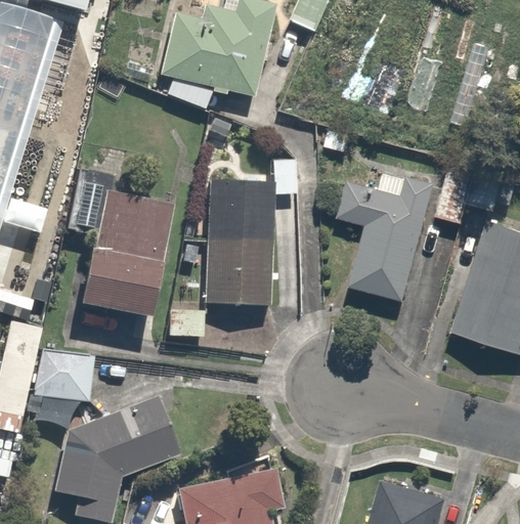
[(92,0),(50,0),(89,10),(92,0)]
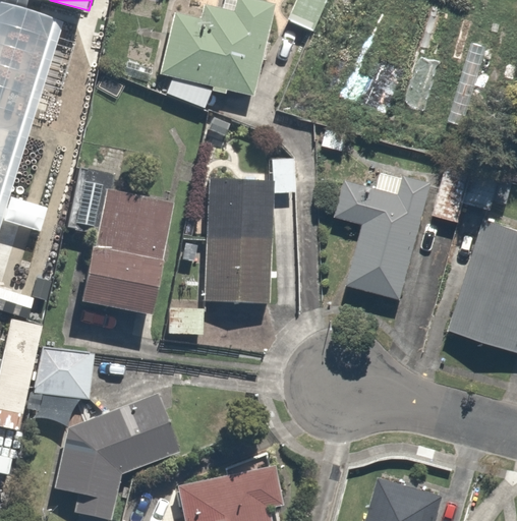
[(248,101),(275,5),(254,0),(217,0),(212,20),(167,8),(150,72),(170,78),(165,98),(208,110),(212,91),(248,101)]
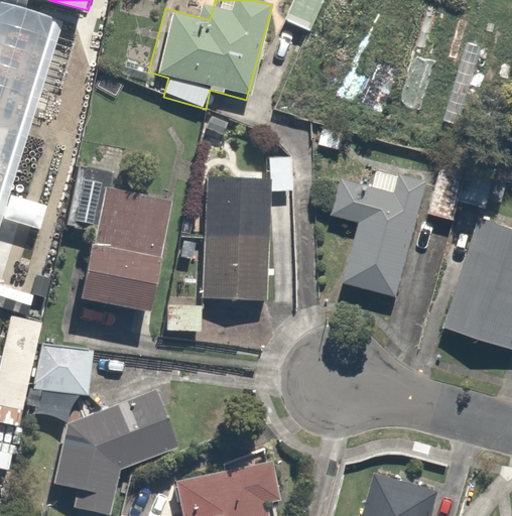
[(310,33),(325,0),(292,0),(283,20),(310,33)]
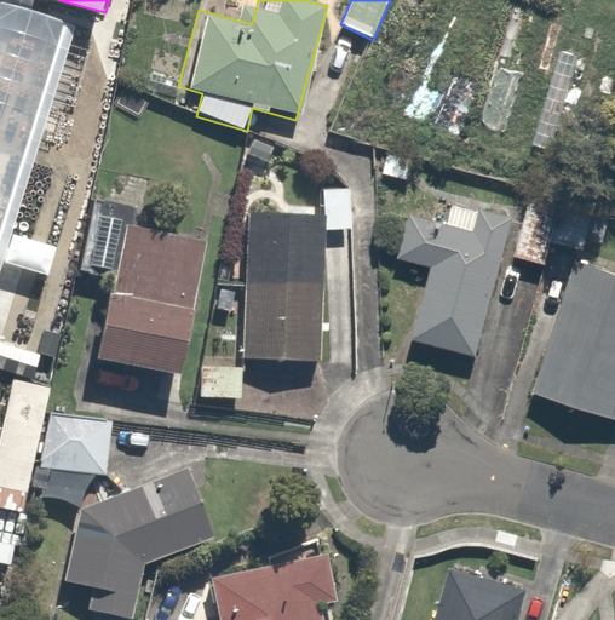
[(326,187),(323,222),(323,233),(354,235),(356,189),(326,187)]
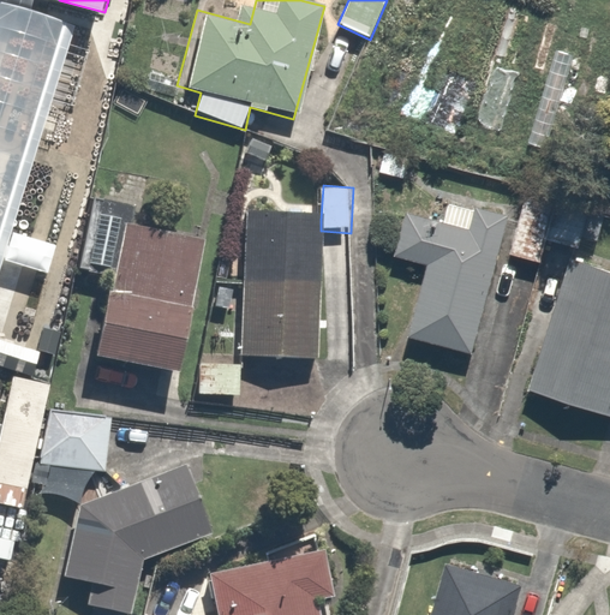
[(168,380),(203,238),(142,222),(145,207),(95,193),(75,276),(100,282),(82,358),(168,380)]
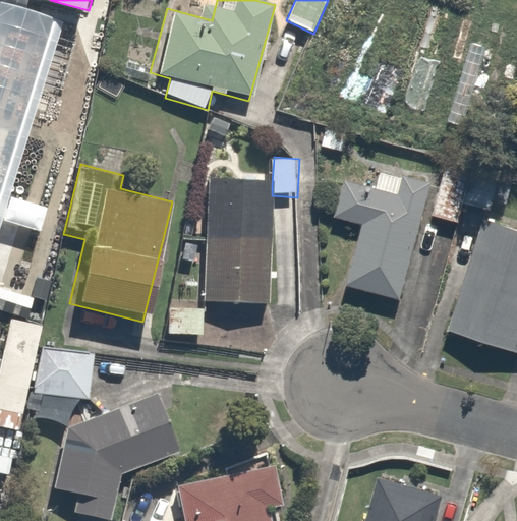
[(401,193),(406,178),(380,169),(375,185),(346,176),(330,228),(358,238),(344,283),(399,300),(429,203),(401,193)]
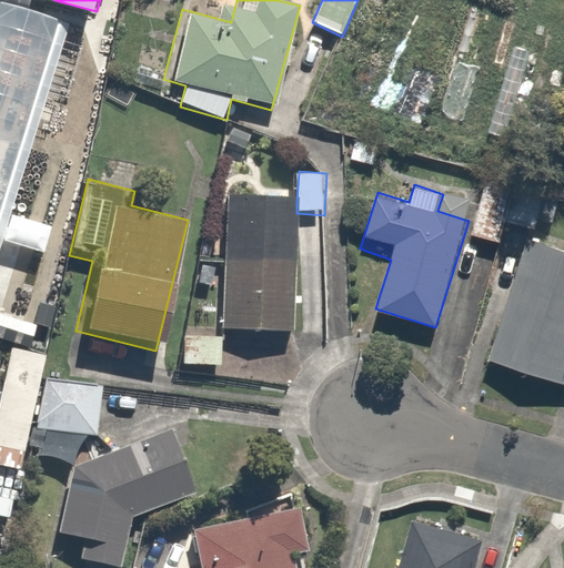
[(469,233),(501,243),(507,223),(534,231),(541,206),(483,188),(469,233)]
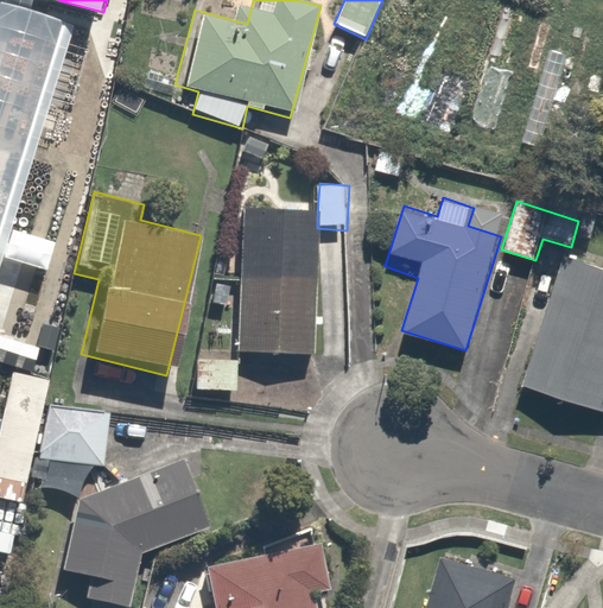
[(317,228),(317,217),(241,214),(233,350),(310,355),(317,228)]
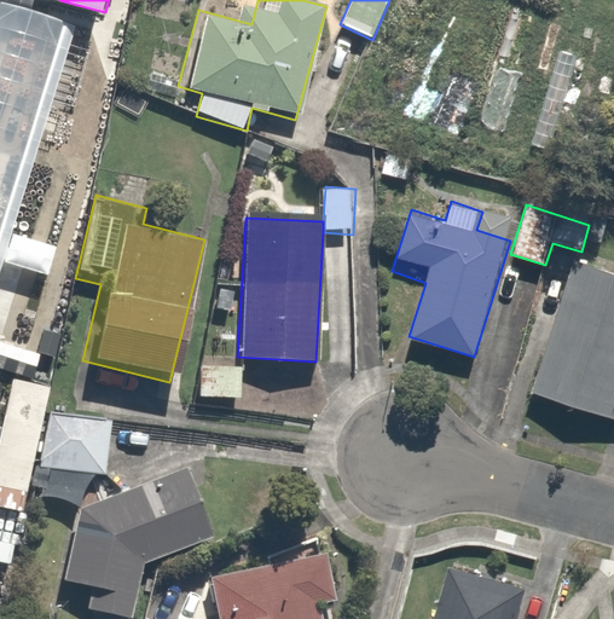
[(527,393),(613,421),(613,272),(571,259),(527,393)]
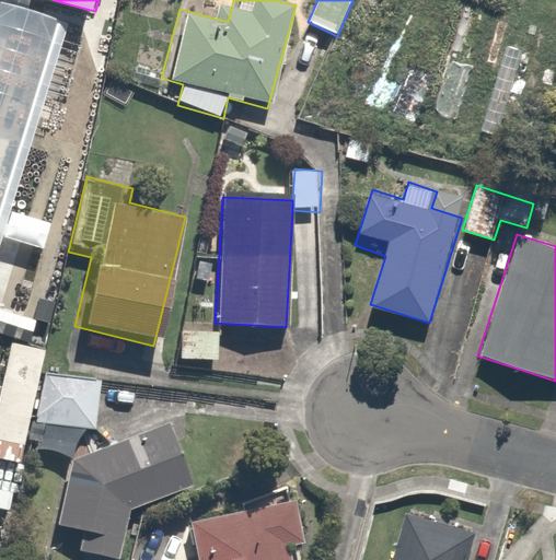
[(221,330),(183,328),(181,361),(219,363),(221,330)]
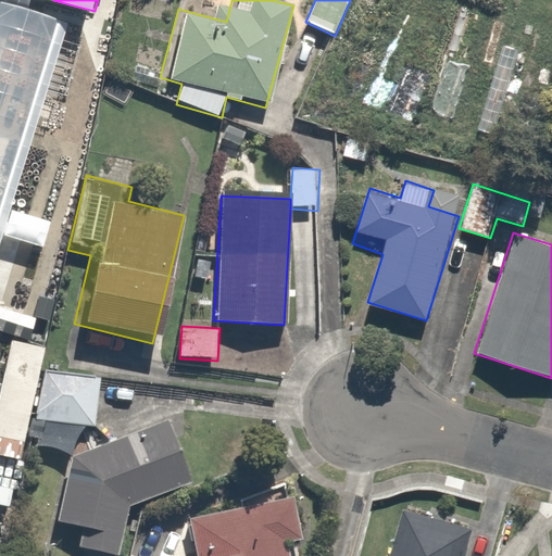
[(41,363),(46,344),(13,337),(0,393),(0,441),(23,447),(29,416),(41,363)]
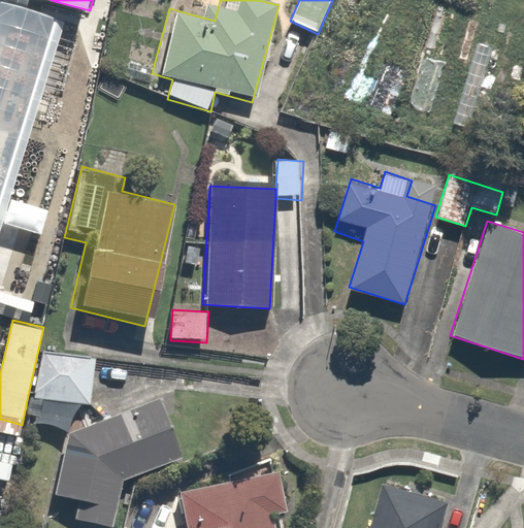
[(96,358),(39,344),(28,395),(85,408),(96,358)]
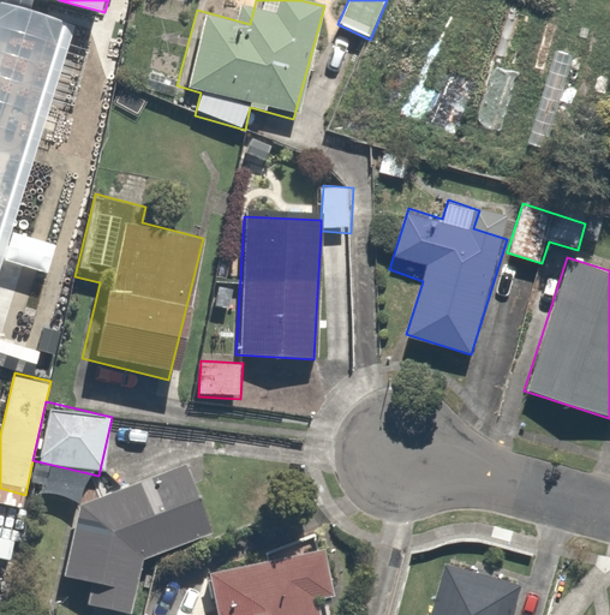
[(181,465),(75,509),(60,584),(89,589),(85,609),(119,614),(125,614),(135,561),(209,531),(181,465)]
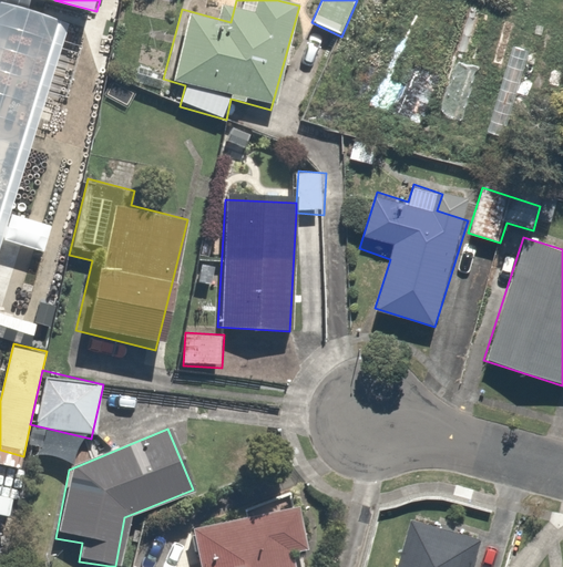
[(310,566),(295,504),(186,532),(194,566),(310,566)]
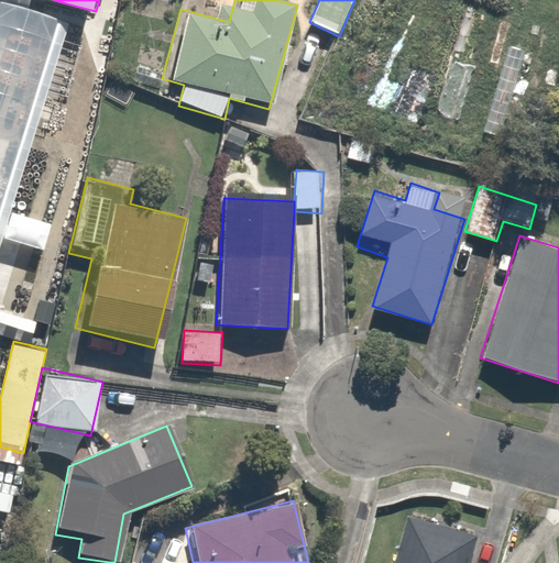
[(473,562),(482,526),(412,514),(395,562),(473,562)]
